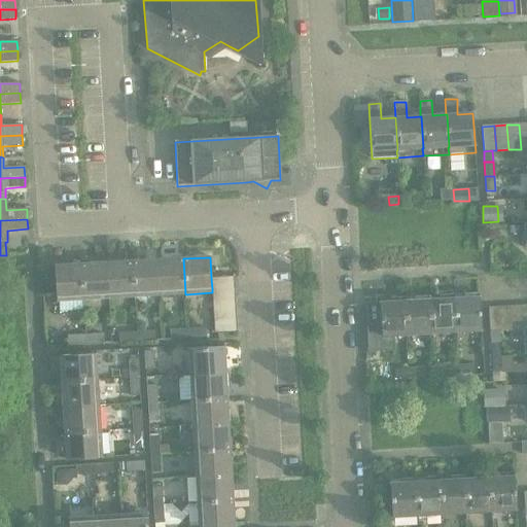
[(183,258),(159,260),(161,295),(185,294),(183,258)]
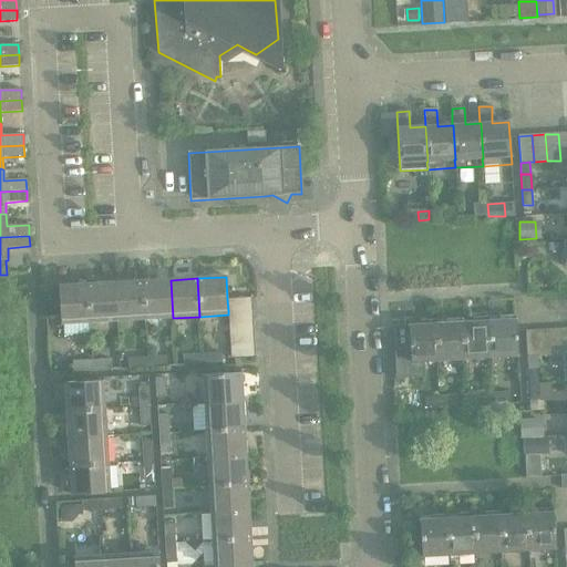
[(171,280),(143,281),(145,319),(173,318),(171,280)]
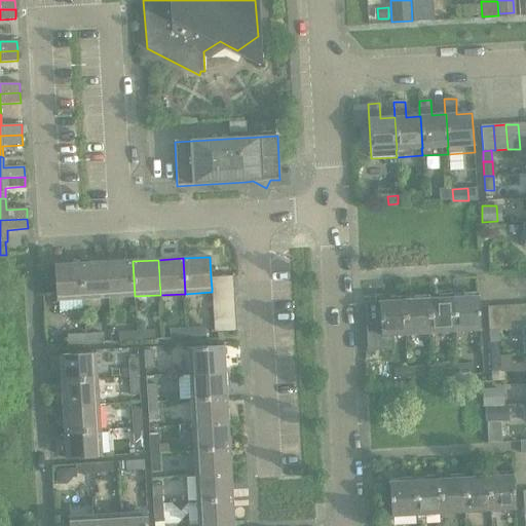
[(133,261),(107,263),(109,298),(135,296),(133,261)]
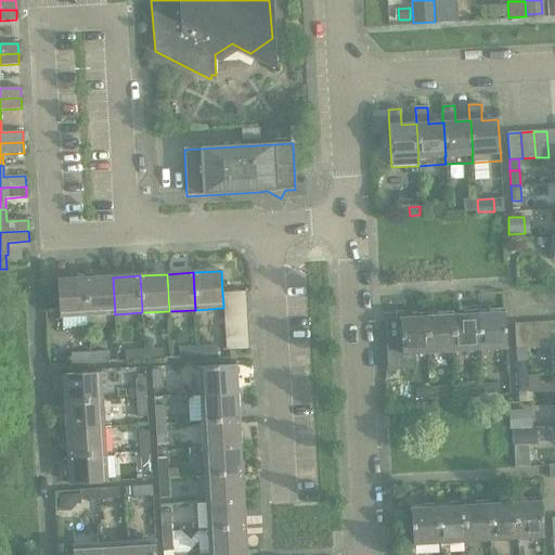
[(113,278),(86,279),(88,315),(115,314),(113,278)]
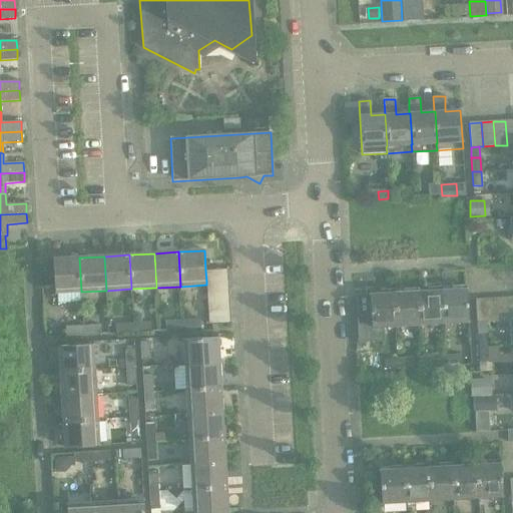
[(81,292),(79,258),(54,260),(56,294),(57,294),(58,304),(82,303),(81,292)]
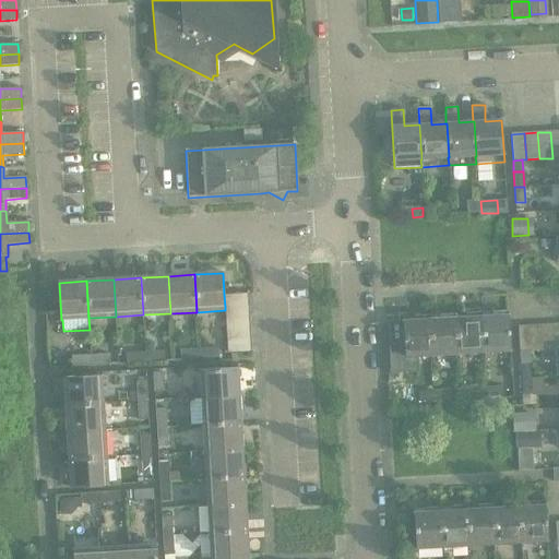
[(248,294),(224,295),(225,307),(248,306),(248,294)]
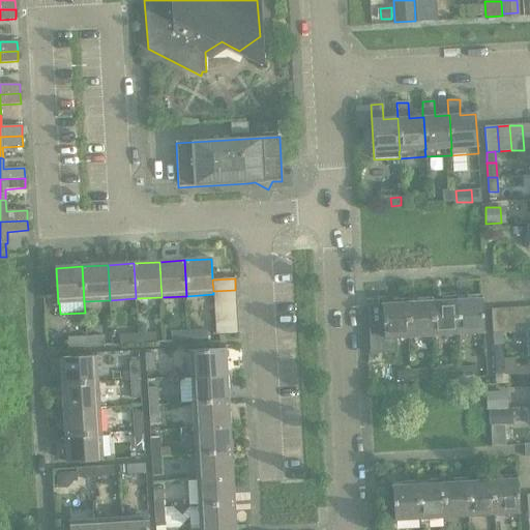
[(235,290),(213,291),(213,294),(213,302),(236,301),(235,290)]
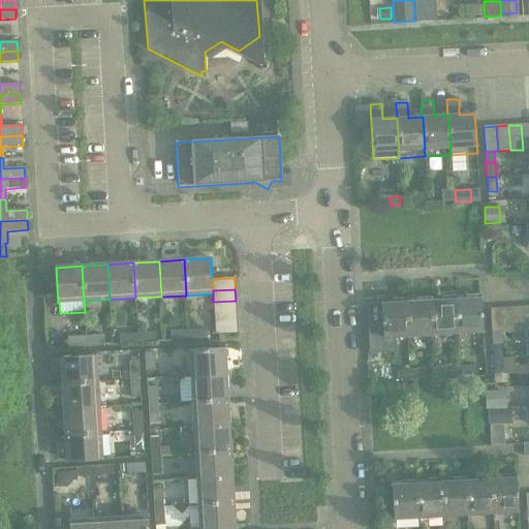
[(466,299),(457,300),(456,300),(458,334),(483,332),(483,334),(484,334),(481,294),(466,294),(466,299)]
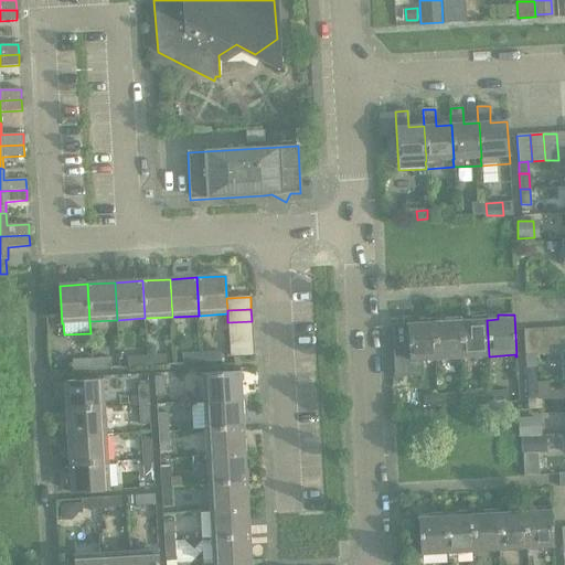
[(471,321),(461,321),(460,321),(462,358),(489,356),(487,320),(488,320),(488,316),(471,317),(471,321)]
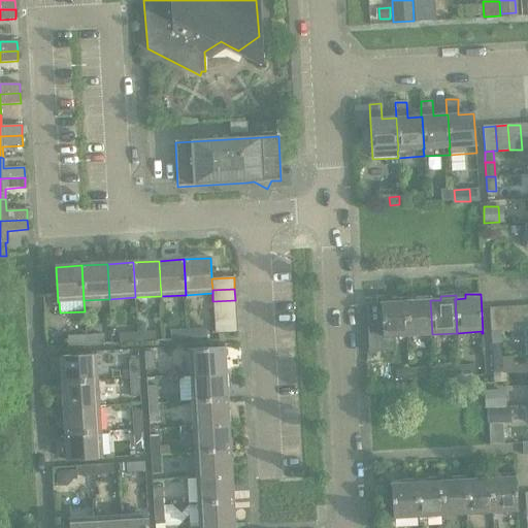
[(416,301),(406,301),(405,302),(407,336),(432,334),(430,300),(431,300),(431,296),(416,297),(416,301)]
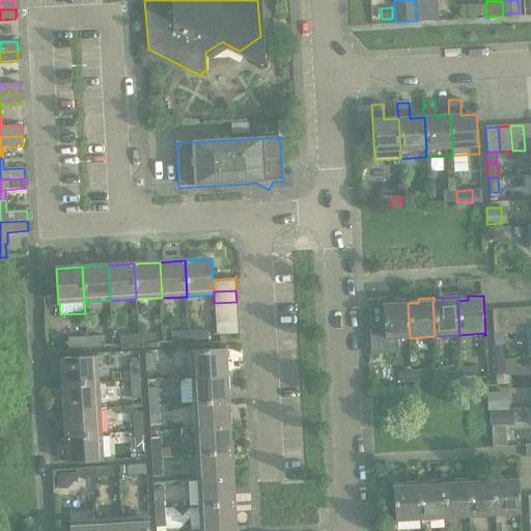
[(384,305),(384,301),(383,301),(386,355),(397,354),(396,338),(410,338),(408,304),(409,303),(409,300),(393,301),(393,304),(384,305)]
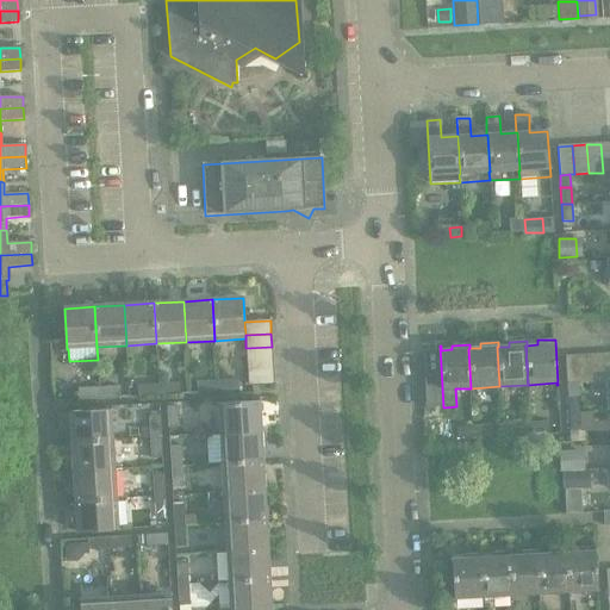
[(272,347),(246,348),(247,361),(273,359),(272,347)]
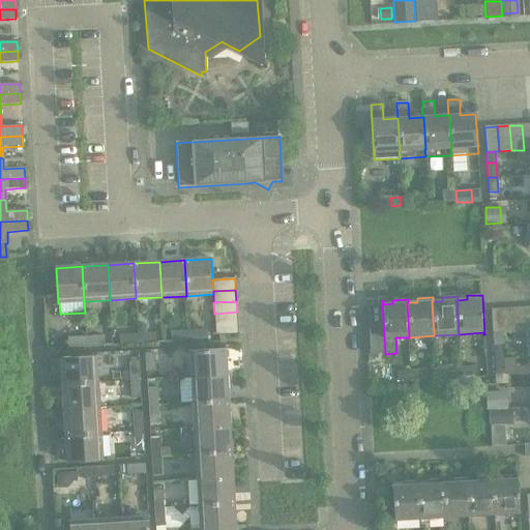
[(529,330),(529,307),(517,308),(518,333),(529,332),(529,330)]
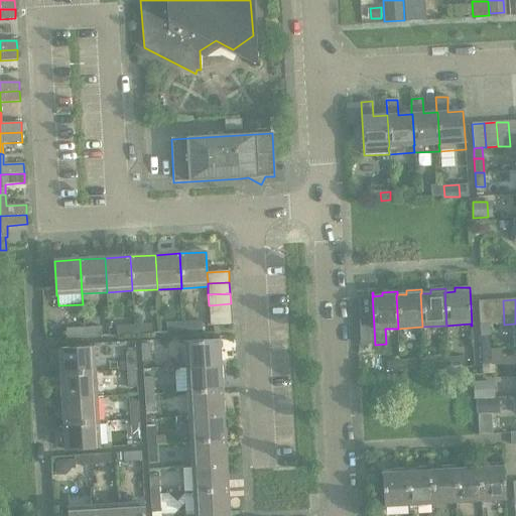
[(492,325),(491,300),(479,301),(480,326),(492,325)]
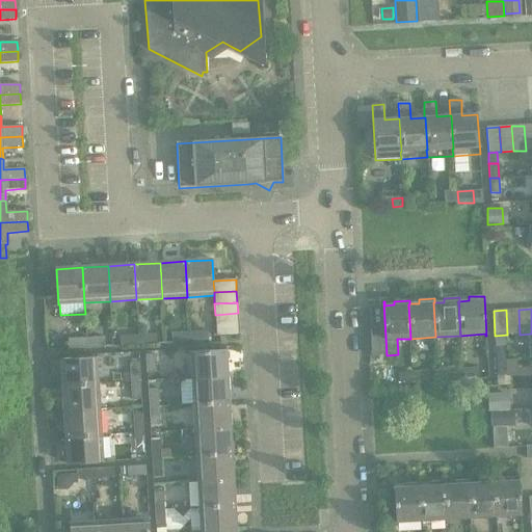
[(519,310),(506,310),(507,335),(520,335),(519,310)]
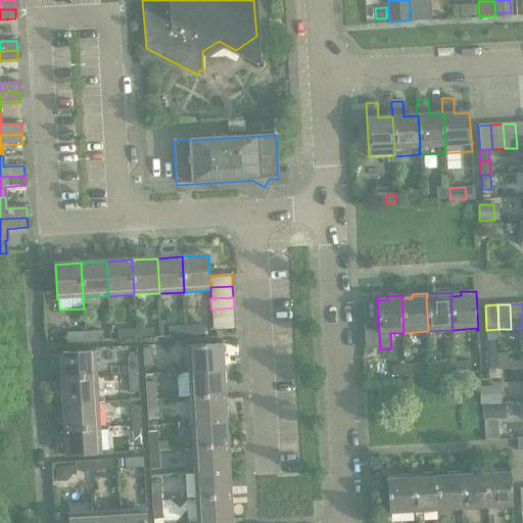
[(234,307),(211,310),(211,320),(234,319),(234,307)]
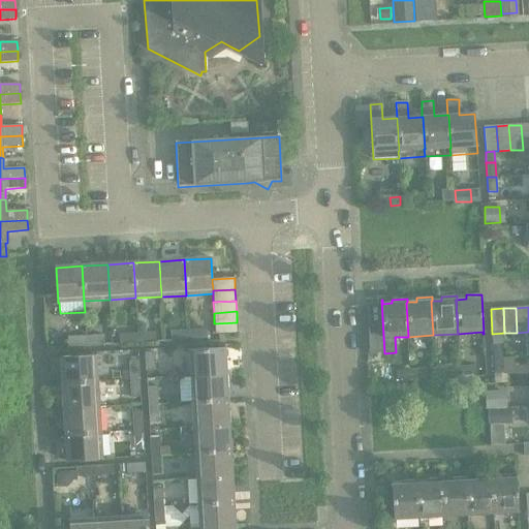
[(237,322),(214,323),(215,335),(238,334),(237,322)]
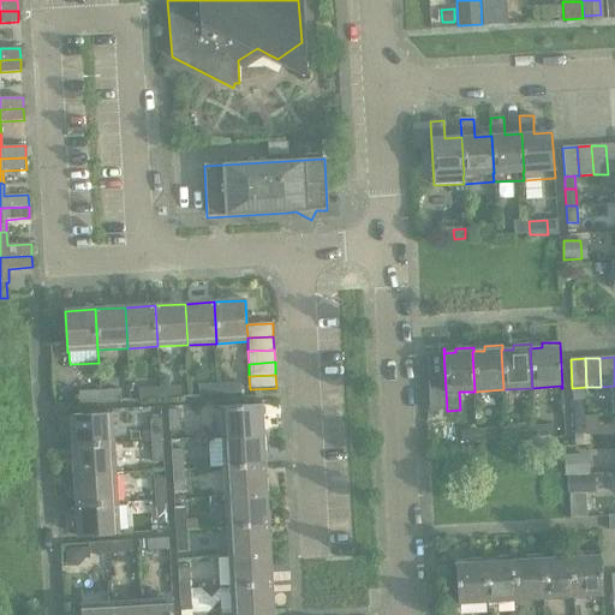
[(240,383),(219,384),(220,395),(240,394),(240,383)]
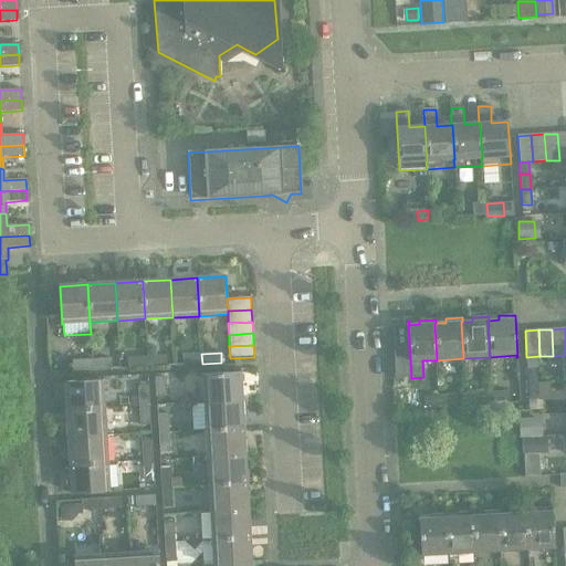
[(202,364),(201,354),(182,355),(184,365),(202,364)]
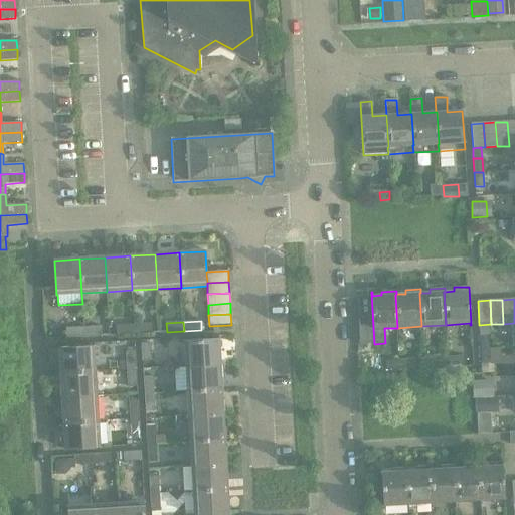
[(151,324),(134,325),(135,334),(152,333),(151,324)]
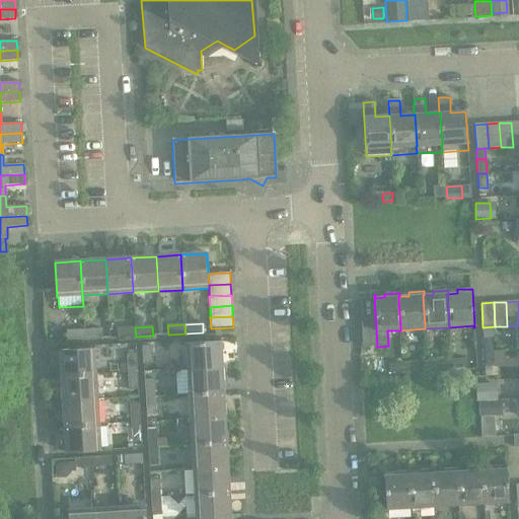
[(136,337),(135,327),(118,328),(118,338),(136,337)]
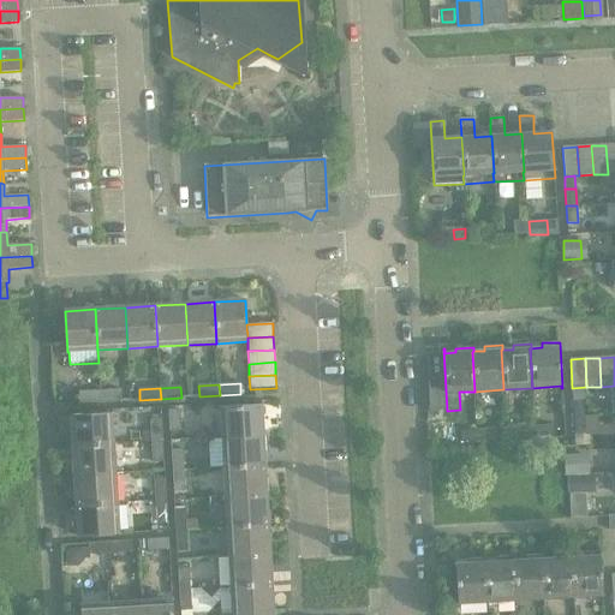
[(121,390),(100,392),(101,402),(121,401),(121,390)]
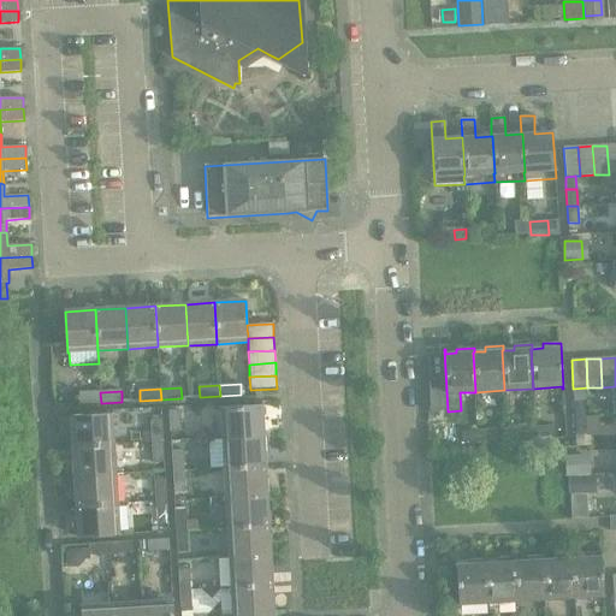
[(101,403),(100,392),(80,394),(81,404),(101,403)]
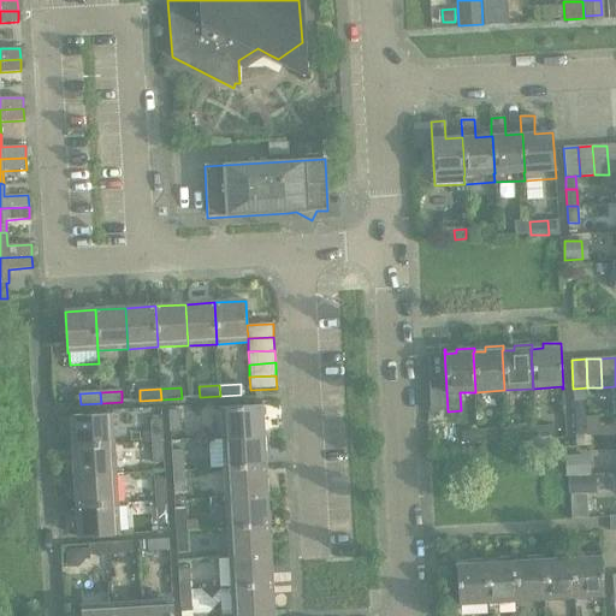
[(574,401),(574,419),(585,418),(584,401),(574,401)]
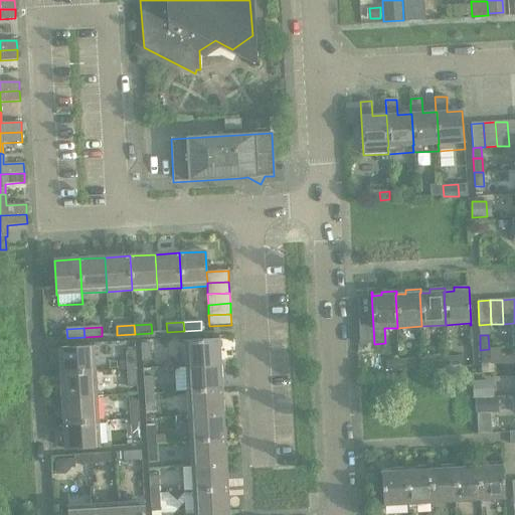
[(185,341),(186,366),(220,364),(219,339),(185,341)]
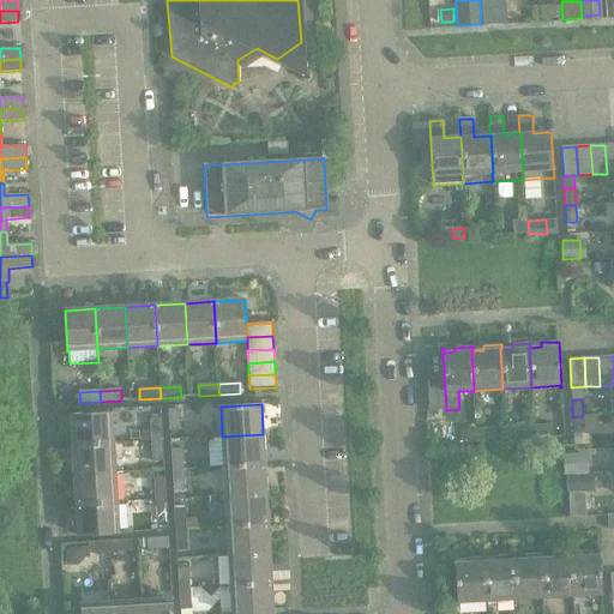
[(180,409),(168,409),(169,431),(181,429),(180,409)]
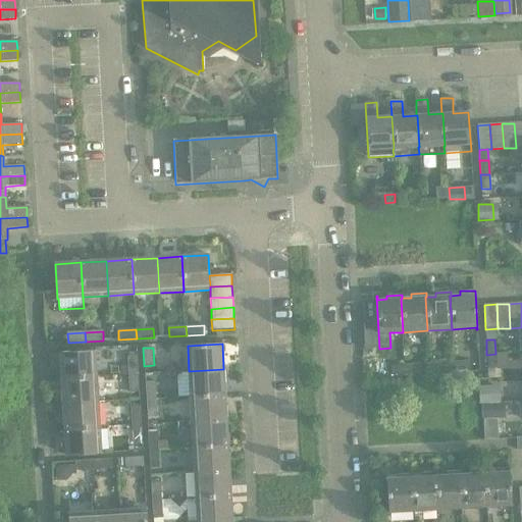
[(60,353),(61,379),(97,377),(95,351),(60,353)]
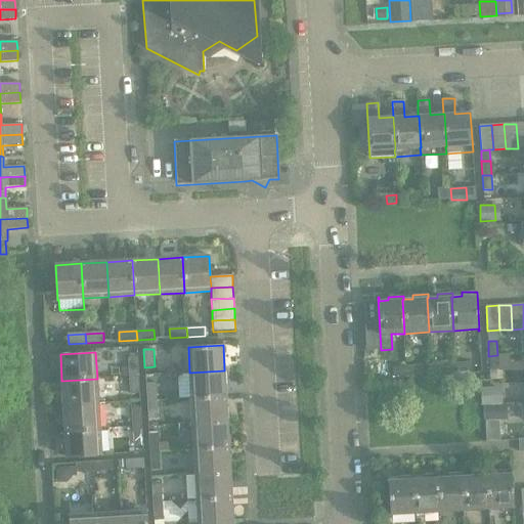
[(497,355),(488,356),(489,370),(498,369),(497,355)]
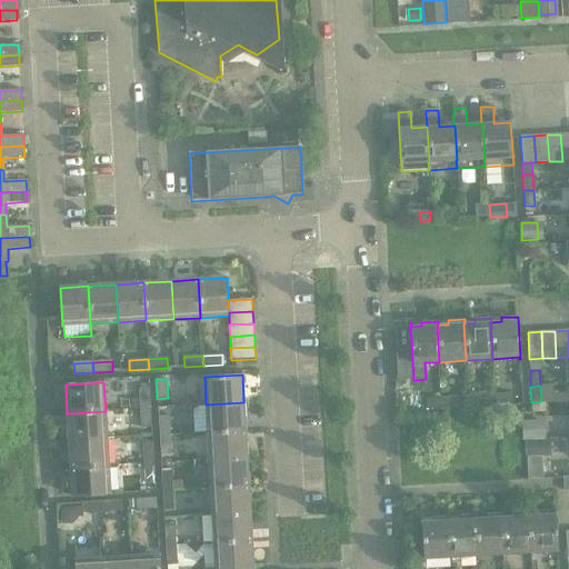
[(140,389),(141,409),(151,408),(150,389),(140,389)]
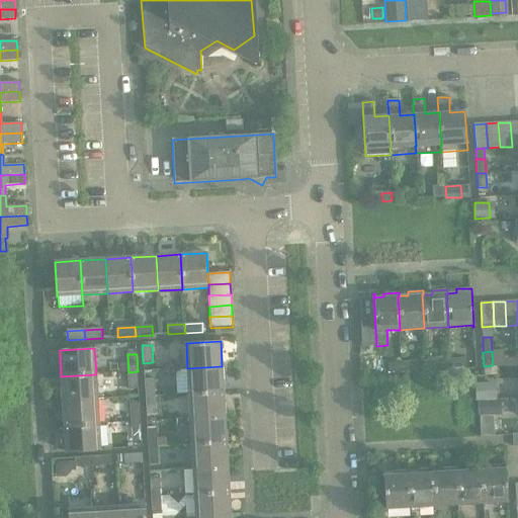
[(464,358),(450,359),(451,368),(465,367),(464,358)]
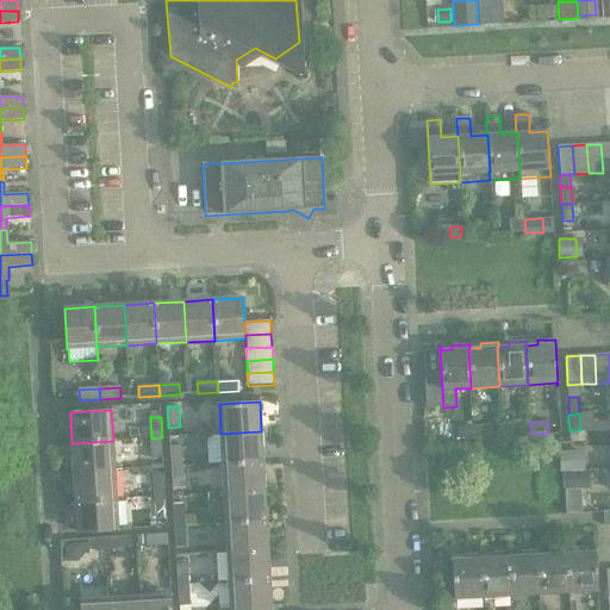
[(531,434),(530,423),(514,424),(515,435),(531,434)]
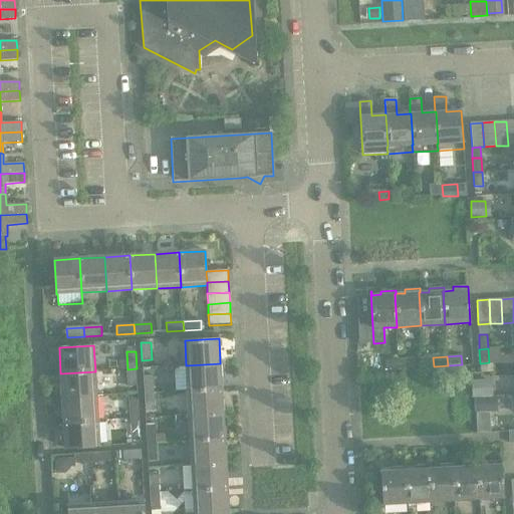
[(413,358),(399,359),(400,368),(414,367),(413,358)]
